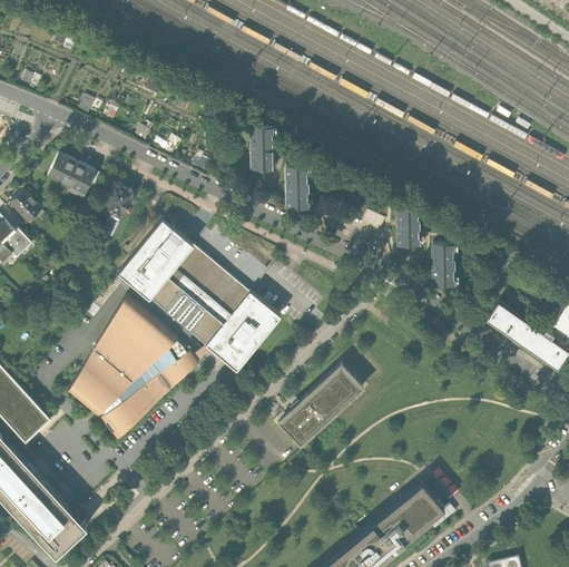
[(78,52),(81,46),(76,42),(78,38),(67,32),(61,44),(78,52)]
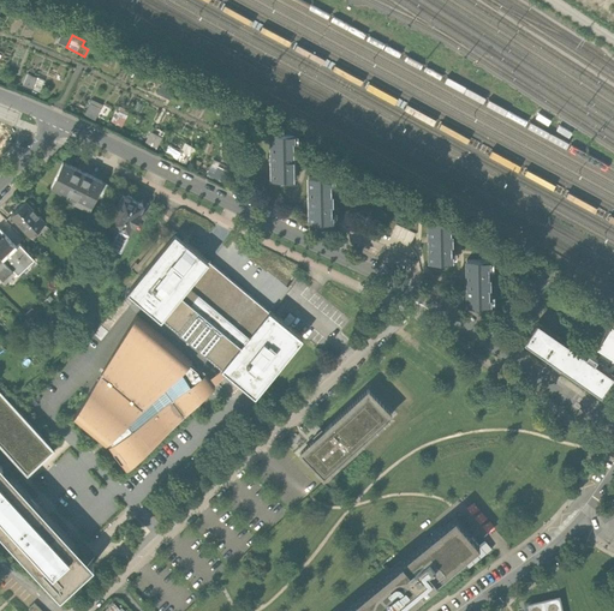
[(101,124),(106,114),(95,108),(90,118),(101,124)]
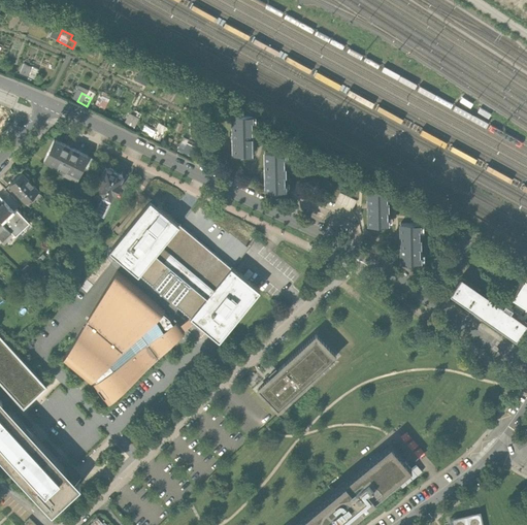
[(102,98),(98,109),(108,113),(113,102),(102,98)]
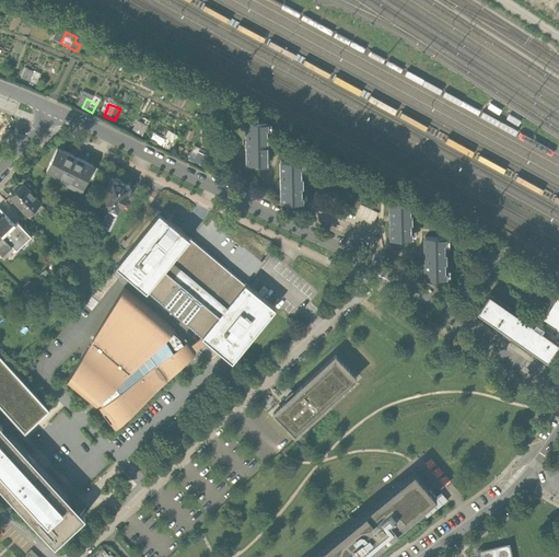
[(244,124),(246,166),(269,165),(268,144),(267,123),(244,124)]
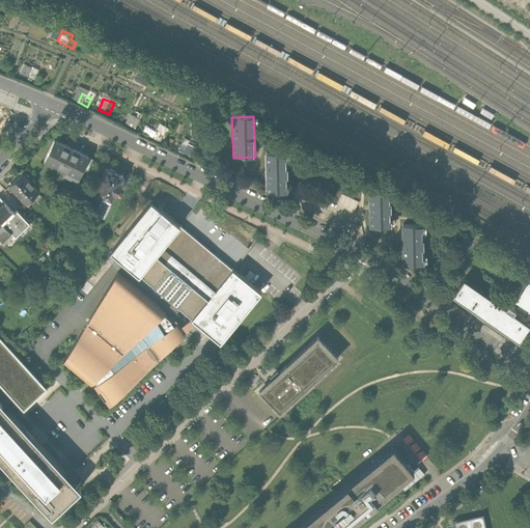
[(55,145),(46,166),(79,182),(84,172),(89,162),(89,161),(71,153),(55,145)]
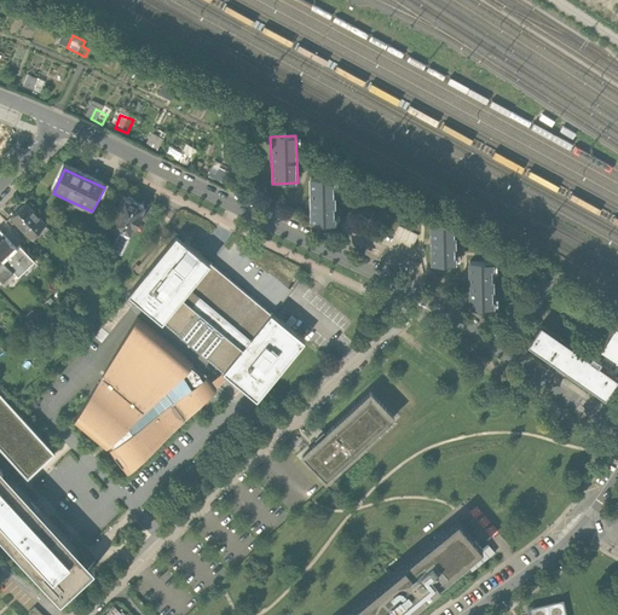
[(310,206),(310,228),(335,227),(334,180),(309,181),(310,206)]
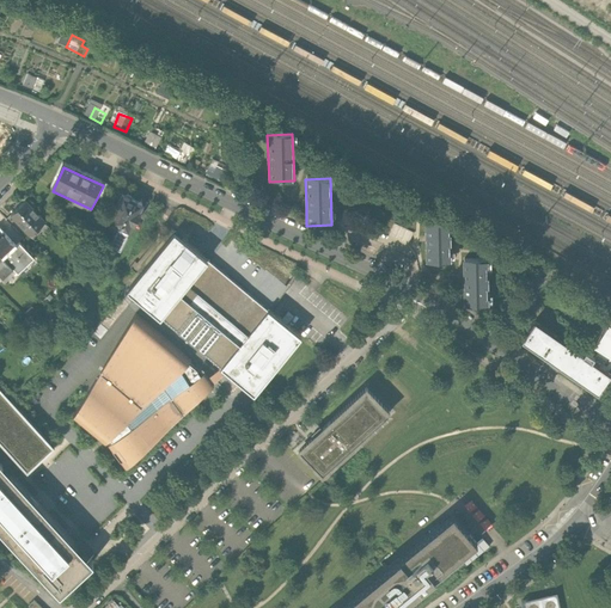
[(110,190),(103,186),(97,198),(104,202),(110,190)]
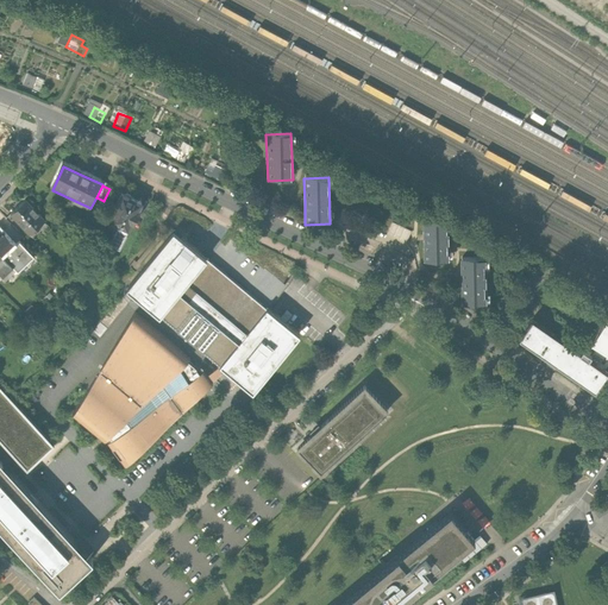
[(124,199),(123,197),(110,226),(118,229),(117,232),(110,247),(120,252),(127,238),(127,237),(129,234),(129,235),(133,226),(135,227),(140,216),(138,215),(142,207),(132,202),(132,201),(132,200),(132,199),(131,199),(130,197),(129,197),(127,196),(126,197),(125,197),(124,199)]
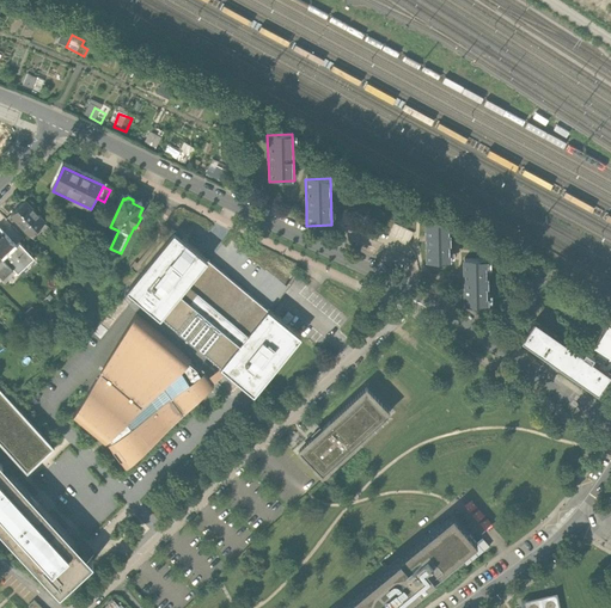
[(26,204),(12,219),(12,220),(25,233),(31,239),(46,226),(26,204)]
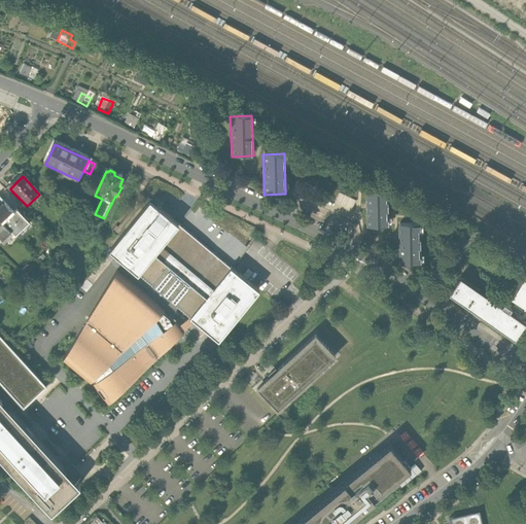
[(366,189),(367,230),(389,229),(388,209),(388,188),(366,189)]
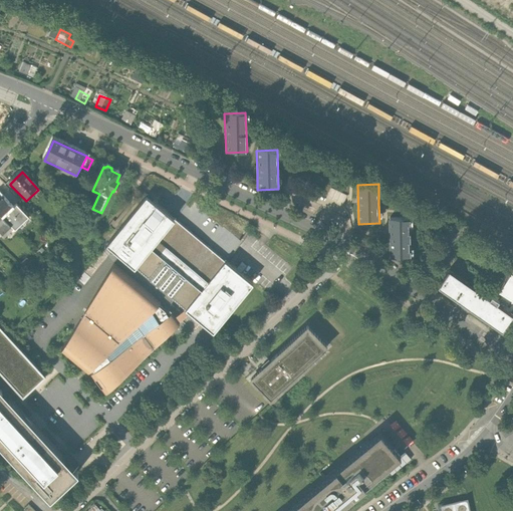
[(10,185),(6,189),(17,199),(21,196),(10,185)]
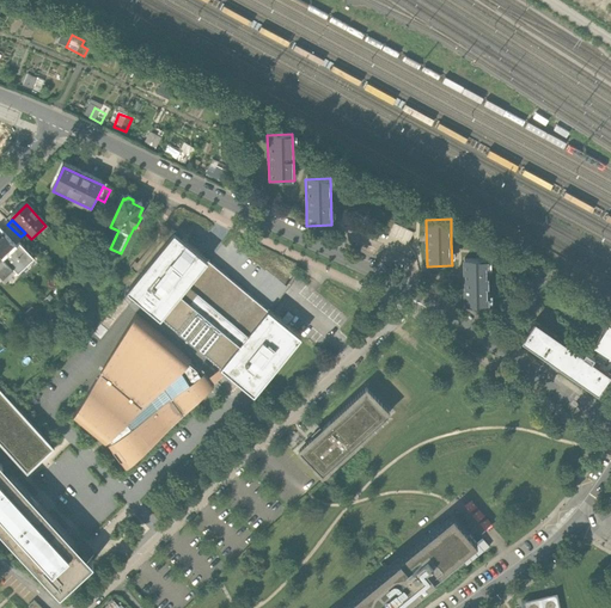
[(6,225),(0,231),(4,235),(13,245),(19,238),(6,225)]
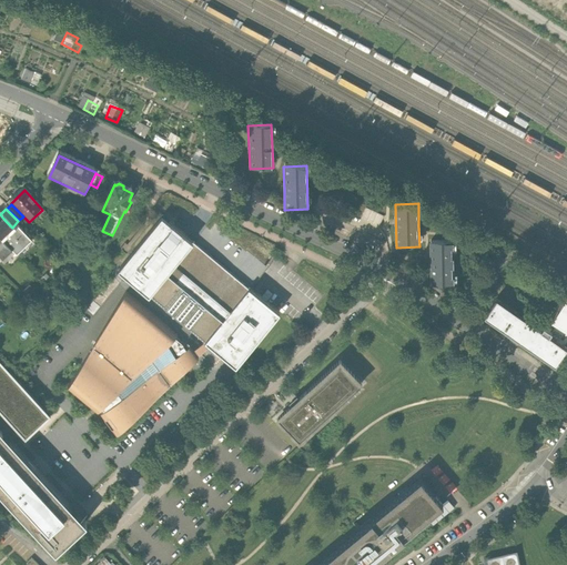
[(0,239),(12,251),(16,249),(18,251),(19,250),(21,252),(31,242),(18,229),(16,231),(12,228),(3,219),(1,221),(0,221),(0,239)]
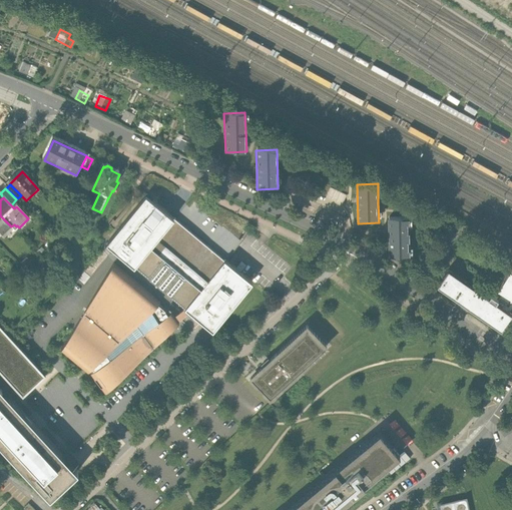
[(121,260),(135,269),(170,298),(180,307),(186,312),(190,315),(213,333),(221,324),(254,284),(242,275),(239,273),(226,262),(225,261),(221,258),(205,244),(174,220),(169,216),(156,206),(151,201),(146,197),(123,226),(122,228),(106,247),(117,256),(121,260)]
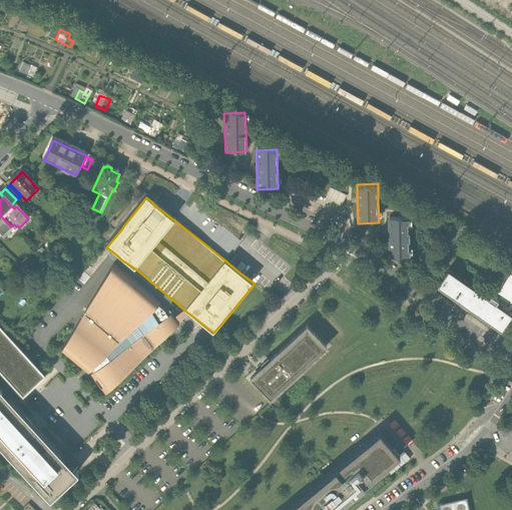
[(12,227),(11,226),(0,215),(0,236),(1,238),(12,227)]
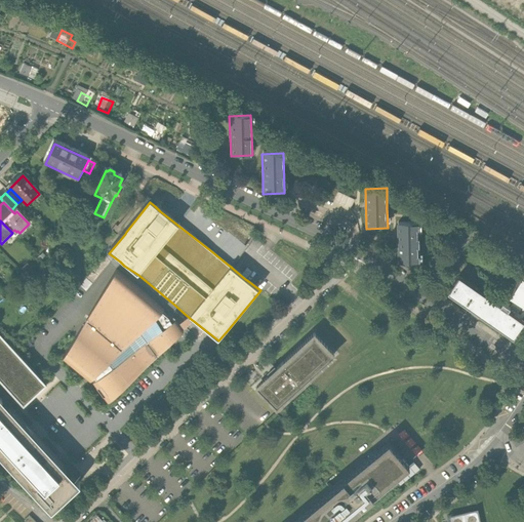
[(398,245),(398,266),(419,265),(418,225),(397,226),(398,245)]
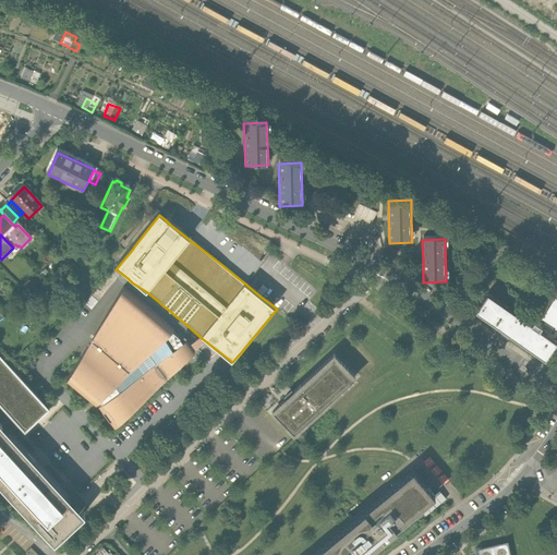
[(52,278),(46,272),(40,276),(47,282),(52,278)]
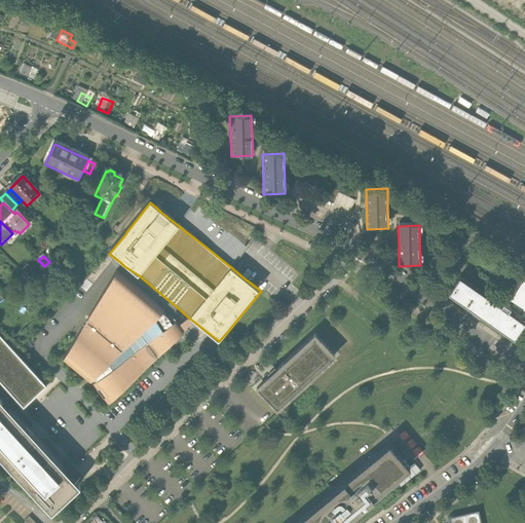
[(113,263),(107,258),(81,290),(87,295),(113,263)]
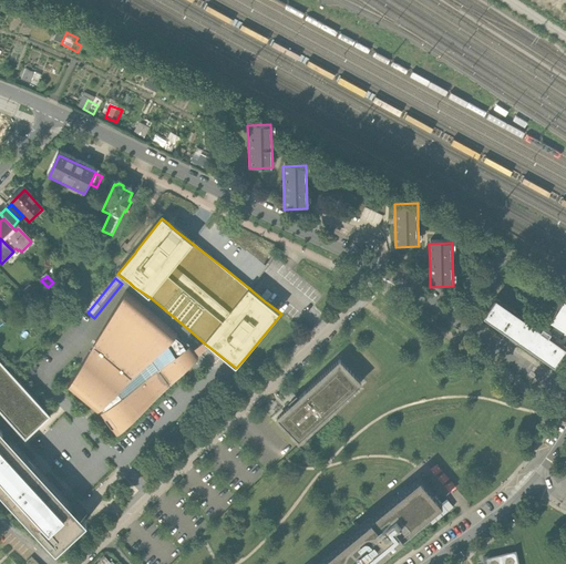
[(150,297),(134,287),(125,295),(94,348),(82,368),(68,390),(98,414),(101,417),(116,438),(158,398),(186,371),(199,358),(207,350),(211,348),(206,345),(199,339),(188,329),(150,297)]
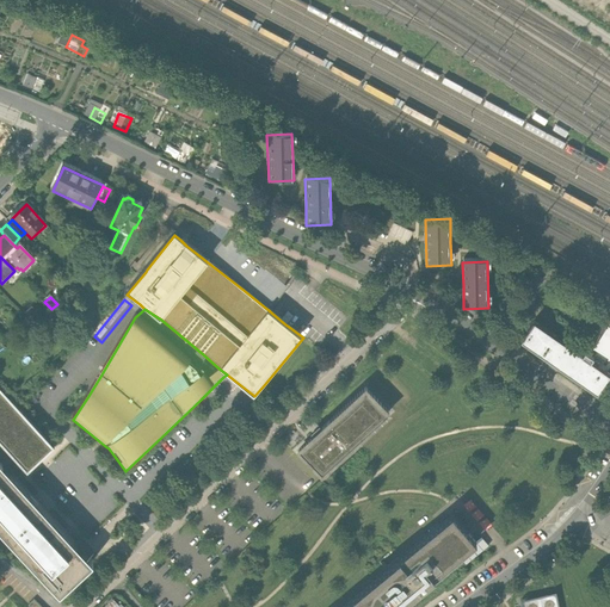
[(41,320),(32,311),(26,317),(38,330),(47,322),(44,320),(42,319),(41,320)]
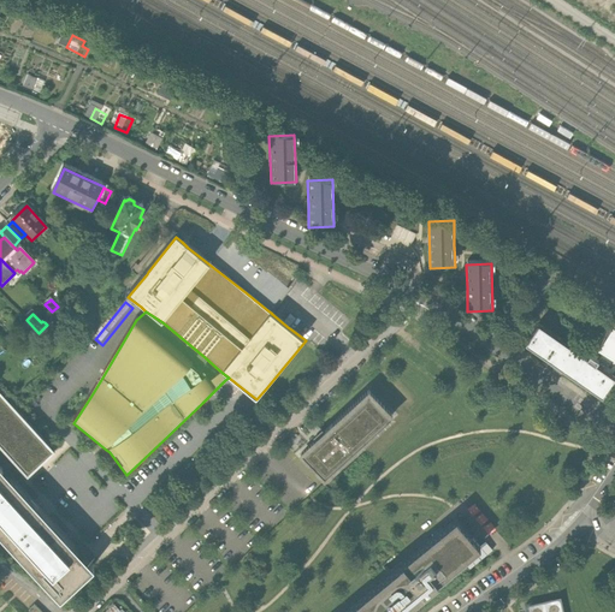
[(590,357),(587,362),(539,328),(526,348),(560,372),(565,374),(603,402),(611,387),(614,384),(614,380),(613,379),(614,376),(614,322),(598,350),(605,354),(599,363),(590,357)]
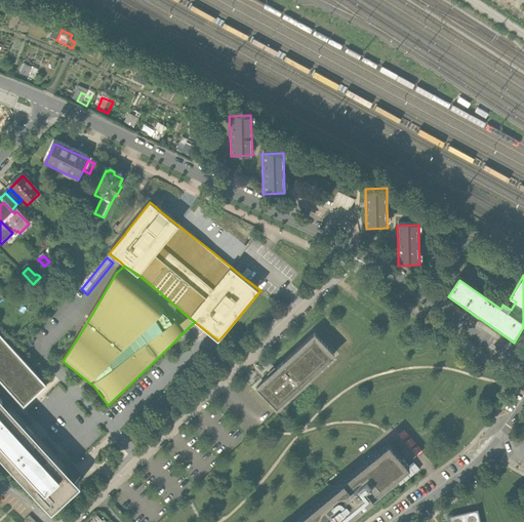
[(337,359),(315,335),(273,375),(255,392),(277,415),(337,359)]
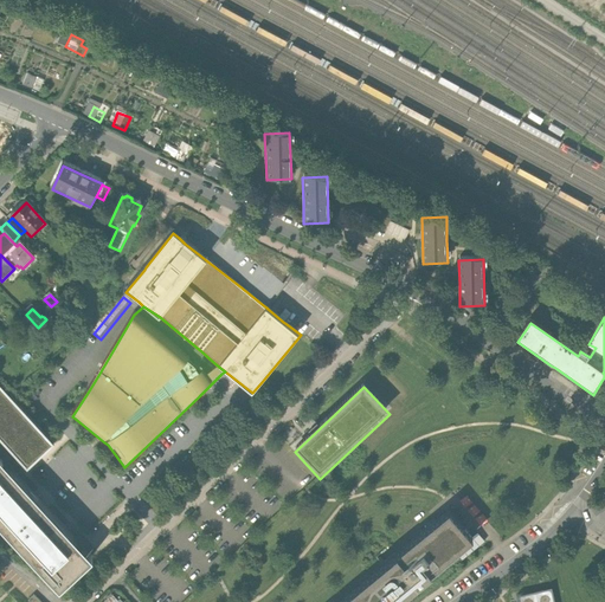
[(27,472),(55,447),(0,388),(0,442),(21,465),(27,472)]
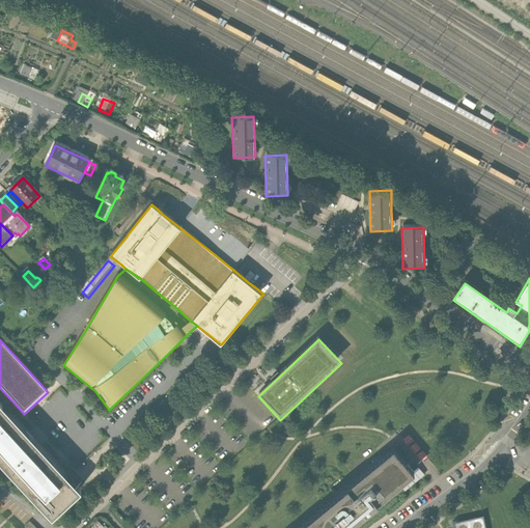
[(9,416),(1,408),(0,406),(0,464),(53,520),(82,492),(76,487),(30,438),(9,416)]
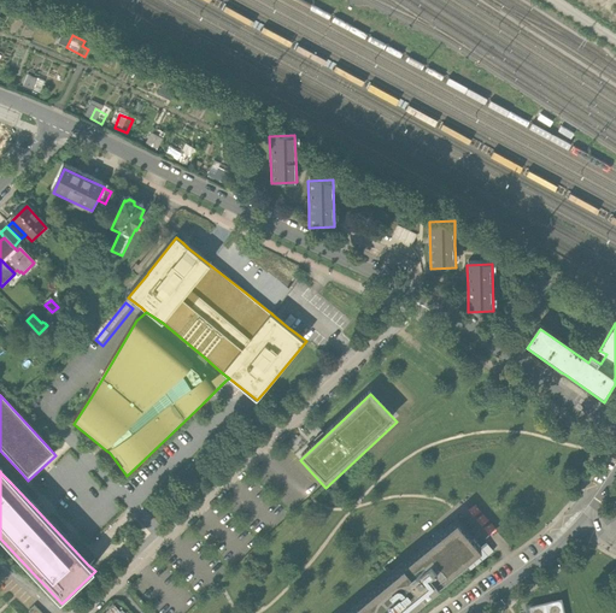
[(352,612),(409,612),(423,600),(430,594),(463,567),(471,577),(493,558),(496,555),(487,547),(482,552),(470,537),(458,523),(405,567),(402,570),(391,579),(352,612)]
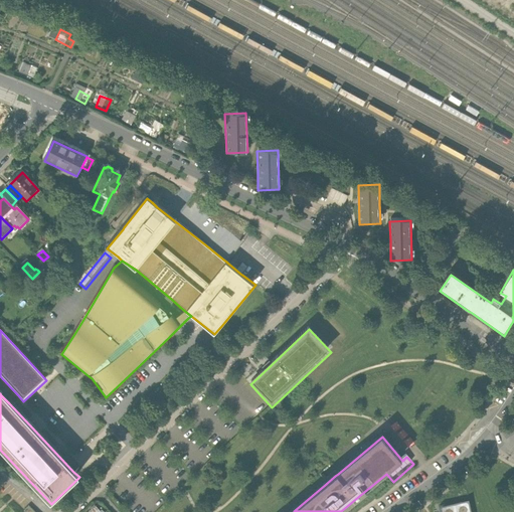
[(471,511),(469,503),(441,510),(441,511),(471,511)]
